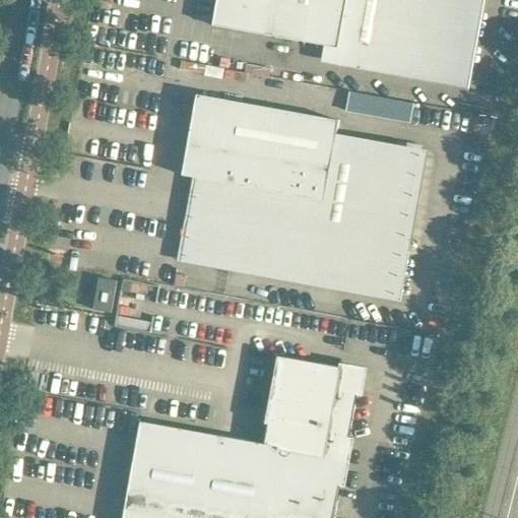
[(215,0),(211,24),(332,47),(331,56),(455,78),(467,9),(471,9),(473,0),(215,0)]
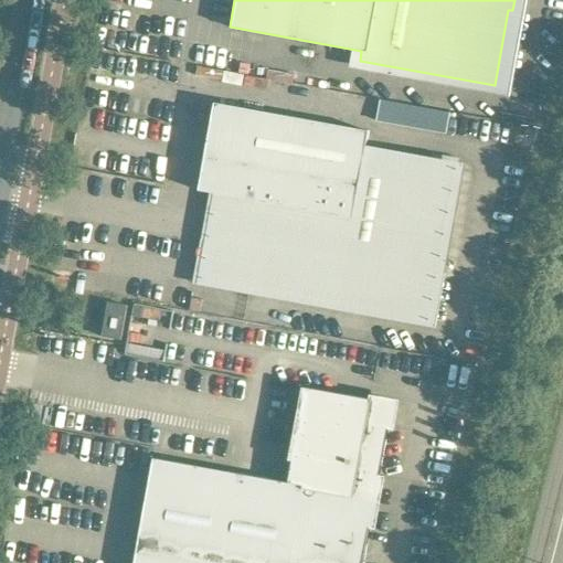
[(378,98),(374,119),(444,131),(448,112),(378,98)]
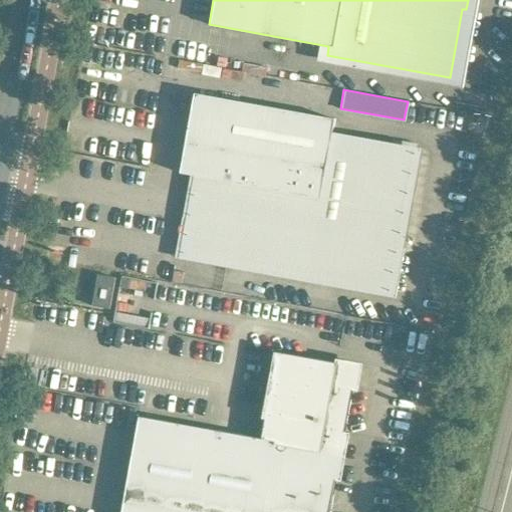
[(225,261),(364,286),(390,147),(330,137),(333,118),(193,92),(179,172),(206,178),(199,216),(198,227),(201,238),(207,248),(214,255),(225,261)]
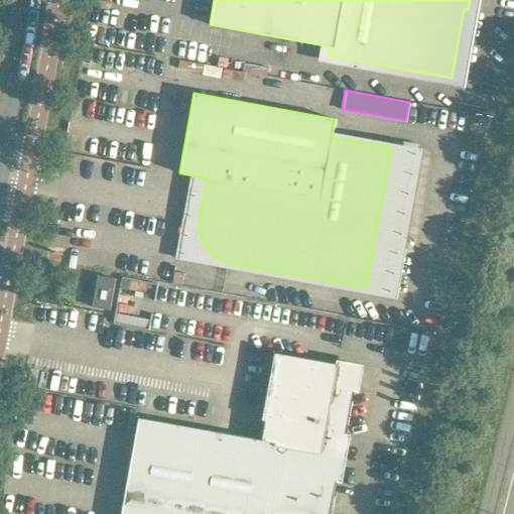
[(91,305),(109,308),(114,277),(97,274),(91,305)]
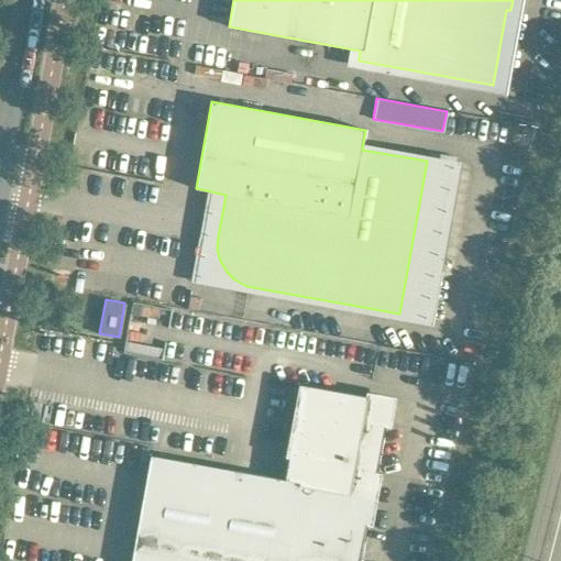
[(285,480),(151,455),(131,560),(359,560),(366,525),(372,526),(373,523),(370,521),(378,476),(382,476),(382,473),(376,472),(384,426),(391,427),(391,424),(388,424),(393,399),(369,395),(370,393),(366,392),(365,396),(319,387),(299,384),(297,394),(296,394),(286,447),(287,447),(285,458),(288,459),(285,480)]
